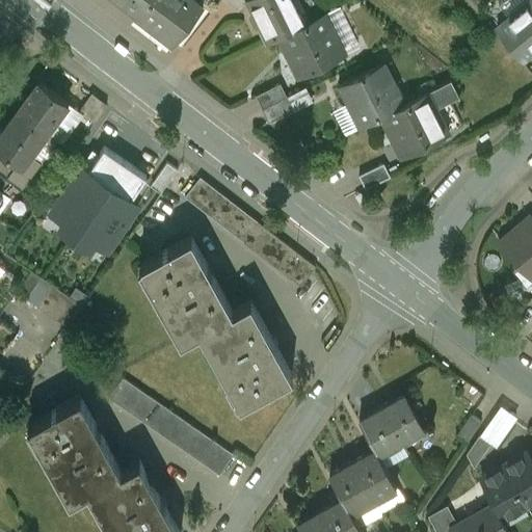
[(125,0),(140,11),(149,0),(125,0)]
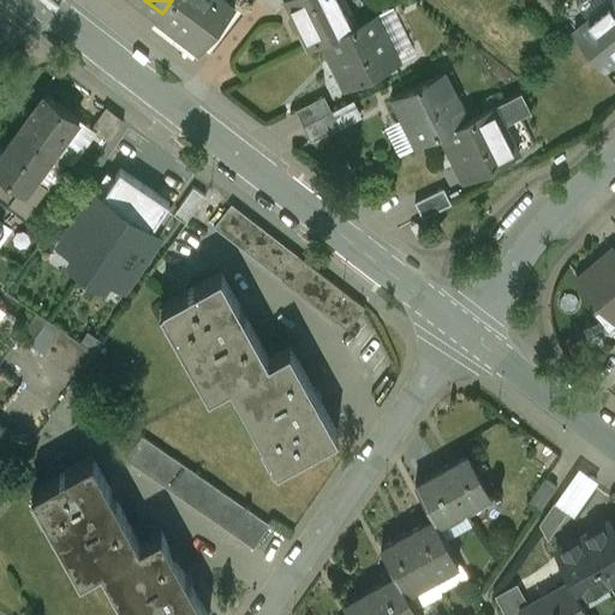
[(227,0),(172,0),(162,13),(161,15),(203,47),(236,6),(227,0)]
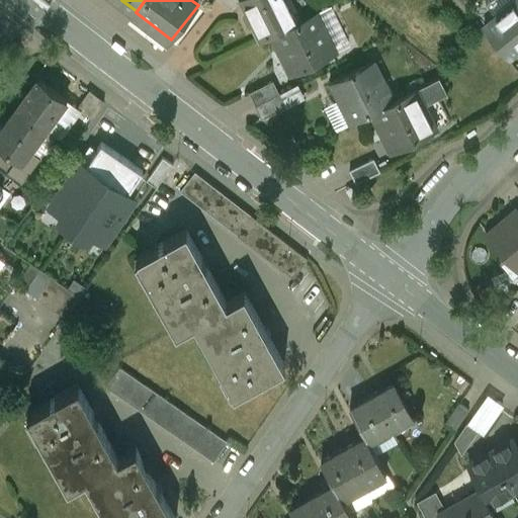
[(221,0),(233,9),(237,3),(242,0),(221,0)]
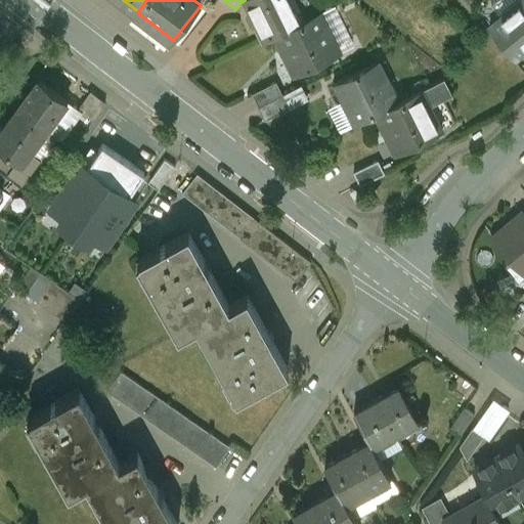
[(245,0),(264,40),(275,34),(301,22),(297,13),(301,11),(300,9),(295,0),(245,0)]
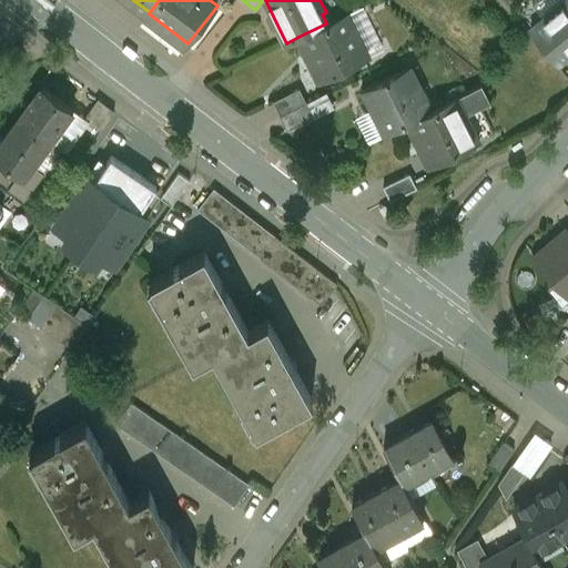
[(567,0),(531,31),(558,64),(567,56),(567,0)]
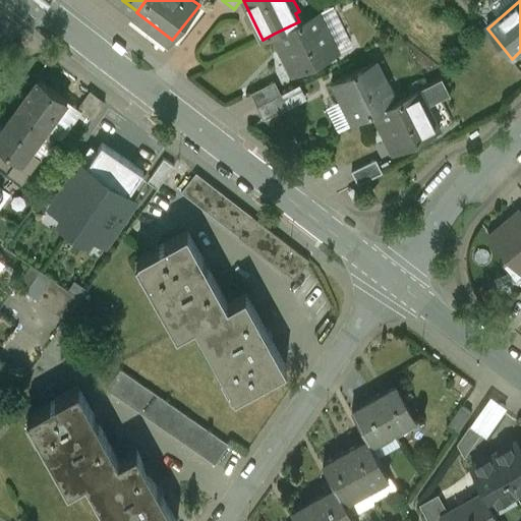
[(299,21),(274,34),(294,74),(338,53),(317,12),(299,21)]
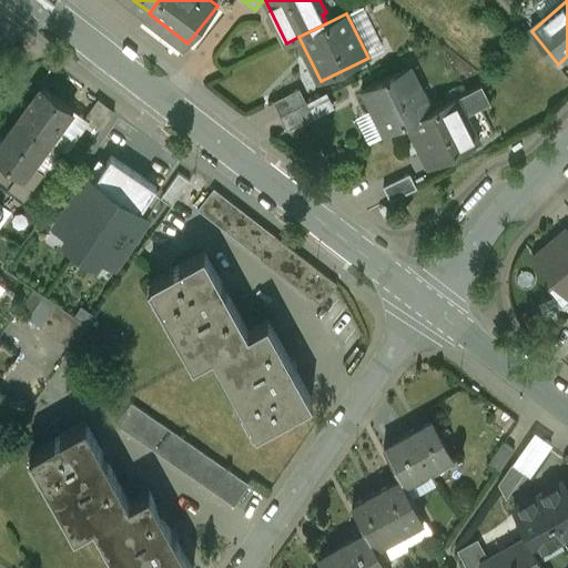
[(411,67),(363,90),(384,134),(408,122),(433,110),(411,67)]
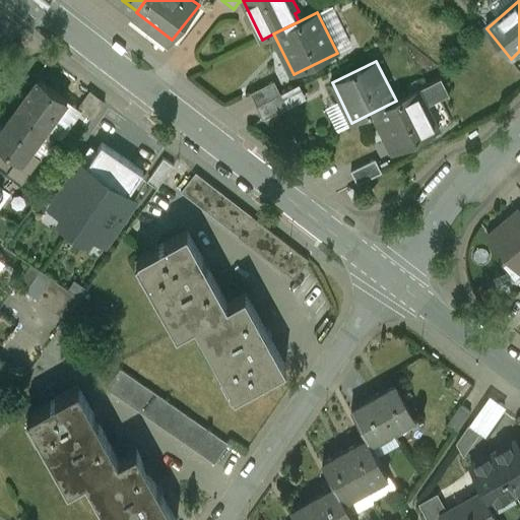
[(68,100),(39,78),(17,107),(47,128),(68,100)]
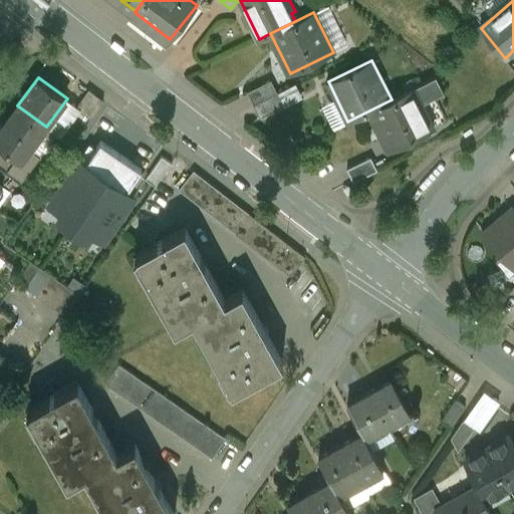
[(436,77),(413,88),(421,104),(444,93),(436,77)]
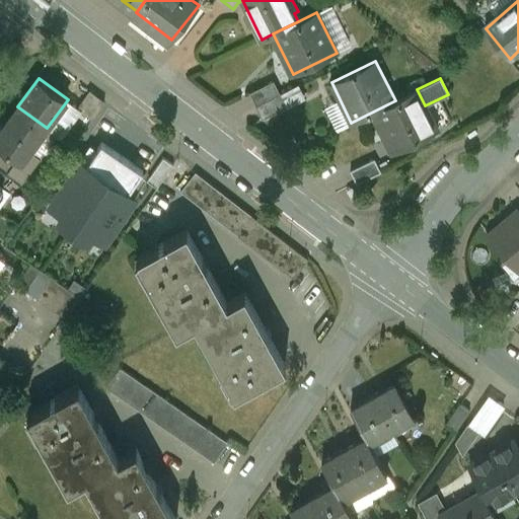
[(274,81),(249,92),(256,105),(280,94),(274,81)]
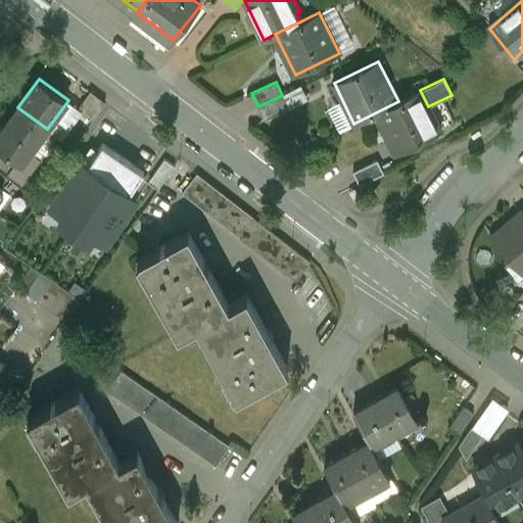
[(398,101),(376,112),(396,153),(440,131),(428,106),(420,90),(398,101)]
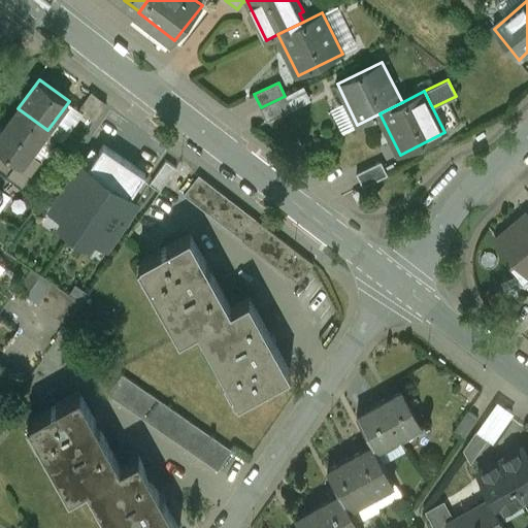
[(285,96),(261,107),(267,121),(292,109),(285,96)]
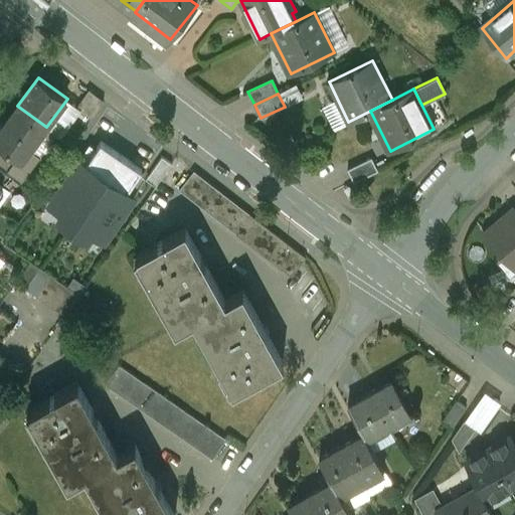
[(46,127),(17,106),(0,129),(0,143),(22,160),(30,149),(46,127)]
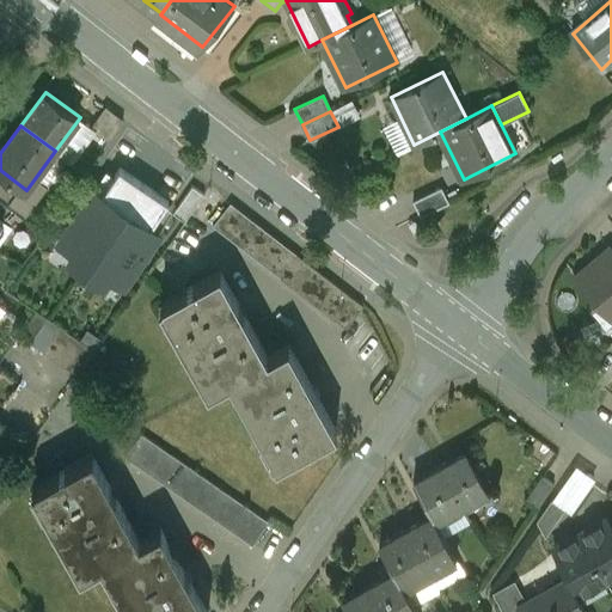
[(26,190),(0,170),(0,194),(26,214),(48,185),(36,177),(26,190)]
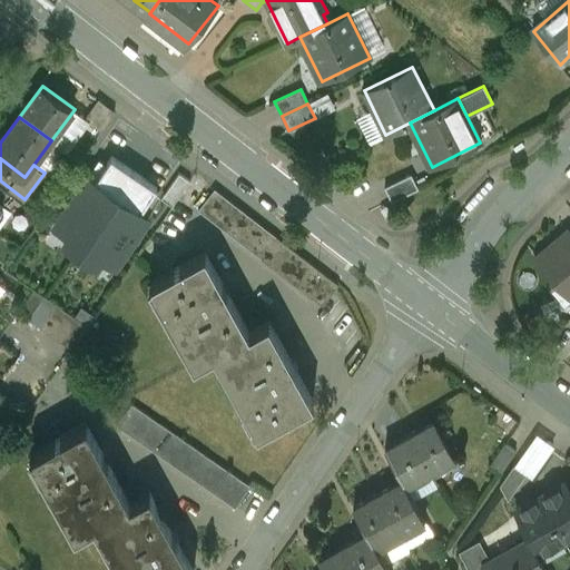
[(96,183),(89,177),(55,229),(69,239),(64,247),(105,274),(110,266),(124,274),(158,223),(147,215),(161,194),(110,160),(96,183)]
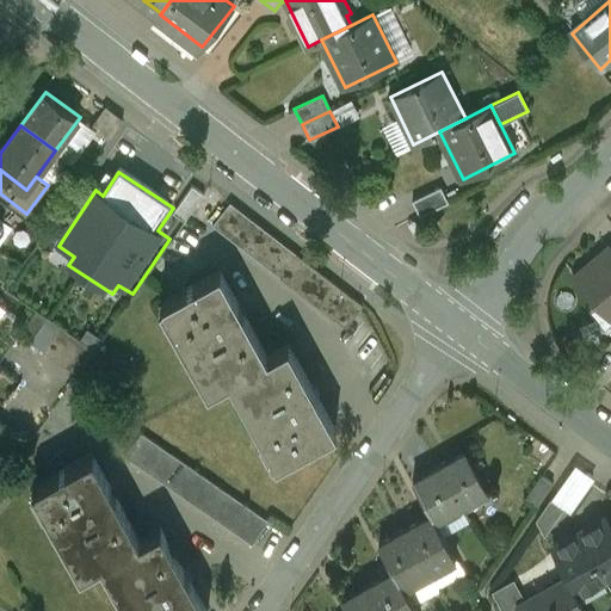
[(191,217),(208,192),(193,184),(177,209),(191,217)]
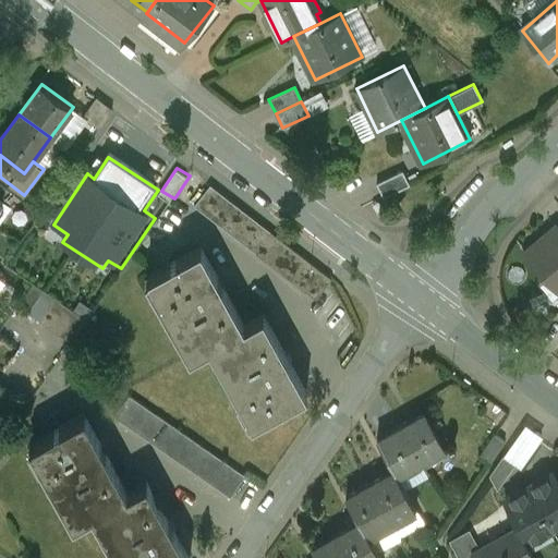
[(403,171),(377,183),(384,197),(410,185),(403,171)]
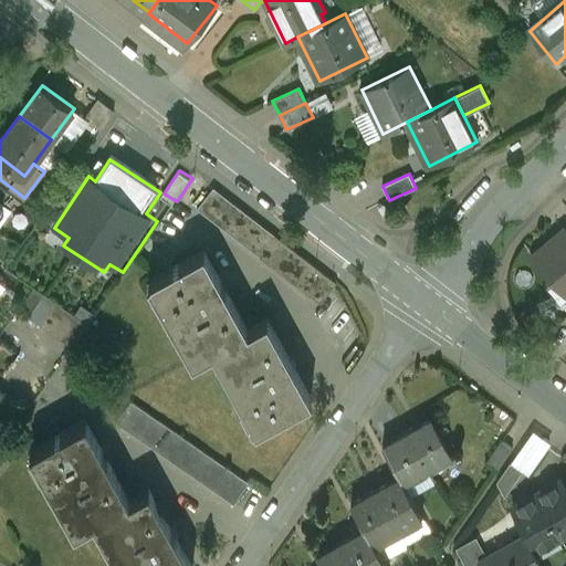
[(275,234),(215,187),(198,208),(260,255),(275,234)]
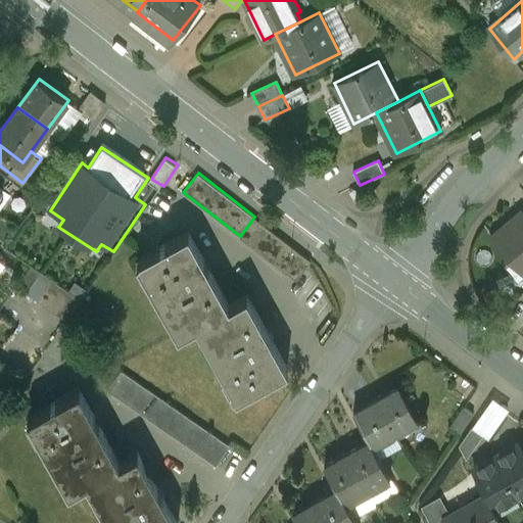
[(522,220),(515,228),(511,224),(494,237),(515,262),(520,257),(522,260),(522,220)]
